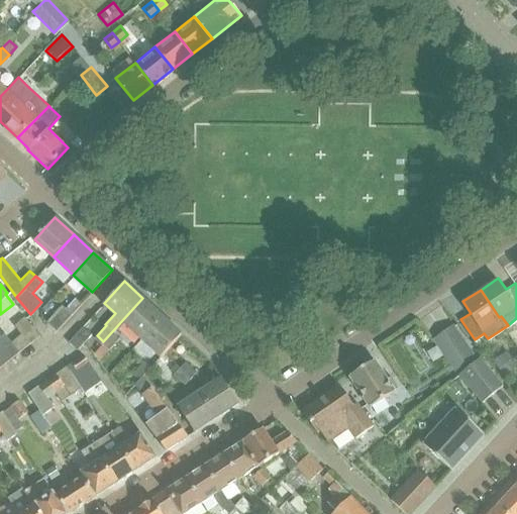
[(57,330),(82,303),(76,297),(65,308),(62,304),(46,320),(57,330)]
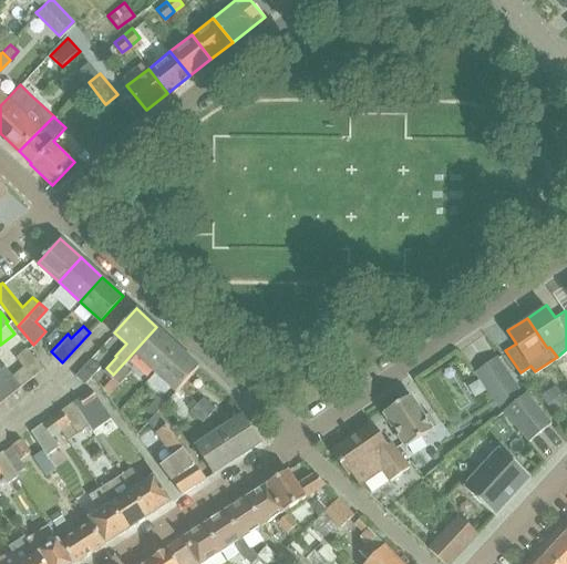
[(176,345),(156,327),(134,351),(154,369),(176,345)]
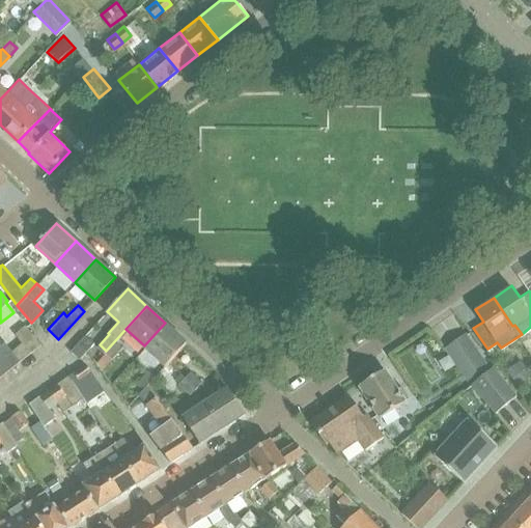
[(165,323),(144,345),(164,364),(185,341),(165,323)]
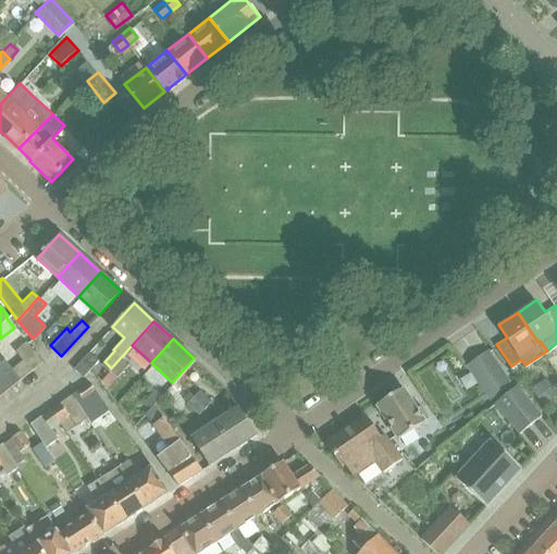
[(11,367),(20,378),(42,360),(26,340),(14,349),(22,358),(11,367)]
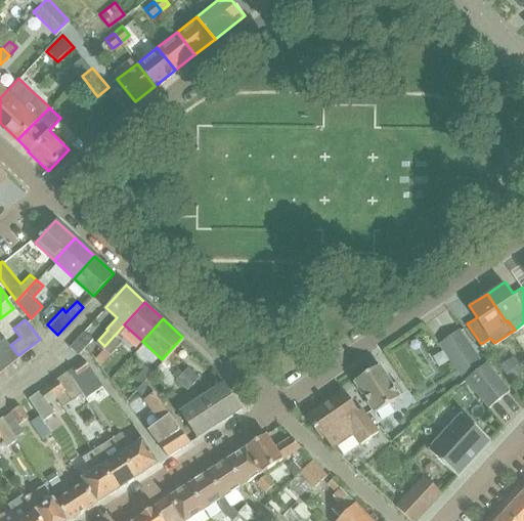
[(481,359),(461,329),(440,343),(462,374),(481,359)]
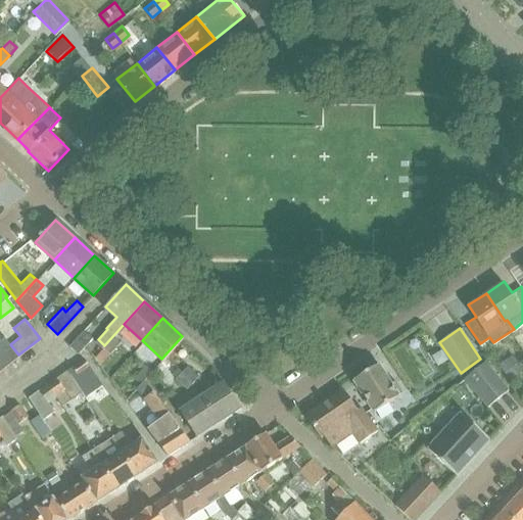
[(84,329),(69,344),(78,351),(92,336),(84,329)]
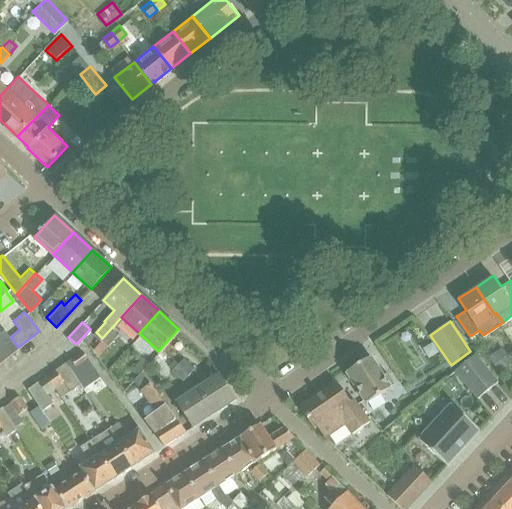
[(112,327),(102,338),(108,343),(118,333),(112,327)]
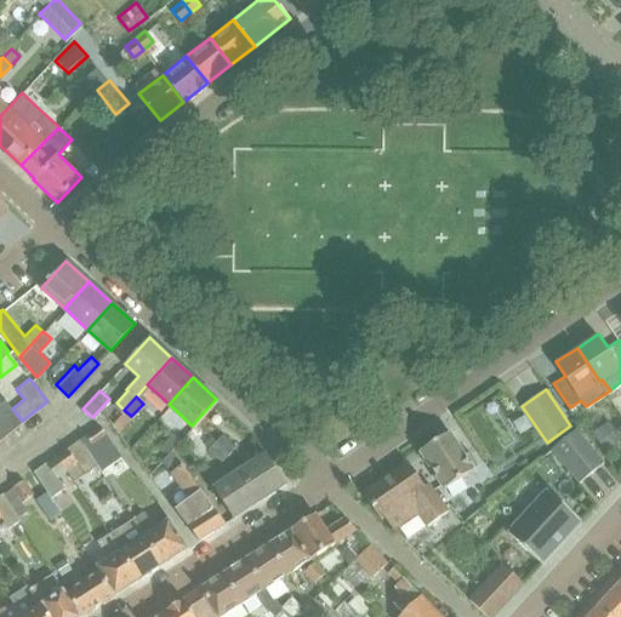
[(4,398),(0,401),(0,439),(22,421),(12,409),(4,398)]
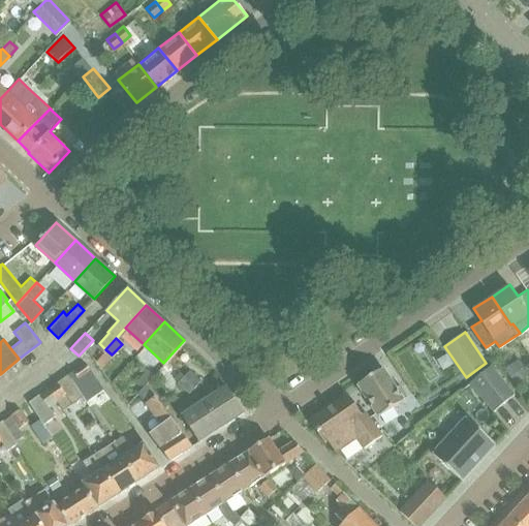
[(528,373),(519,358),(503,368),(515,384),(528,374),(528,373)]
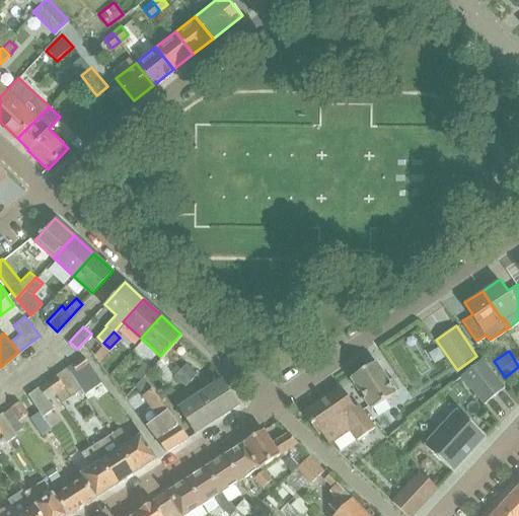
[(100,379),(83,354),(66,366),(81,386),(84,391),(100,379)]
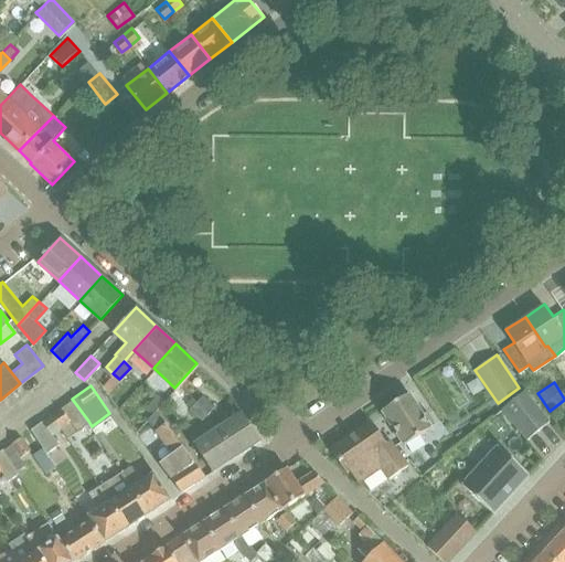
[(523,390),(501,407),(526,438),(548,420),(523,390)]
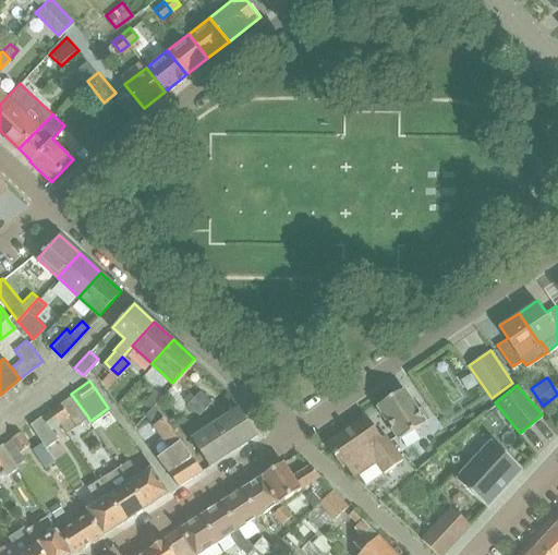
[(399,437),(429,418),(422,405),(417,408),(403,386),(377,403),(399,437)]
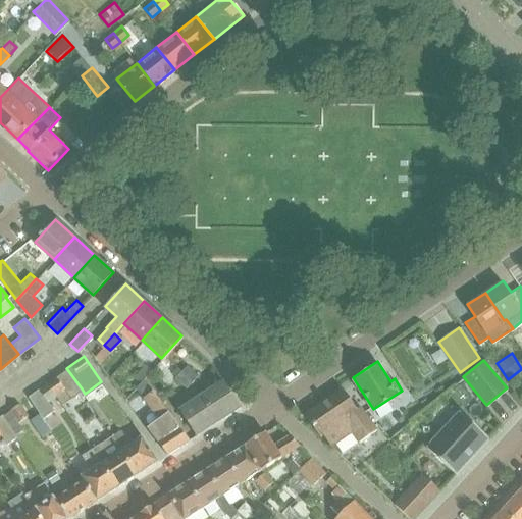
[(135,373),(142,379),(145,376),(152,368),(146,362),(135,373)]
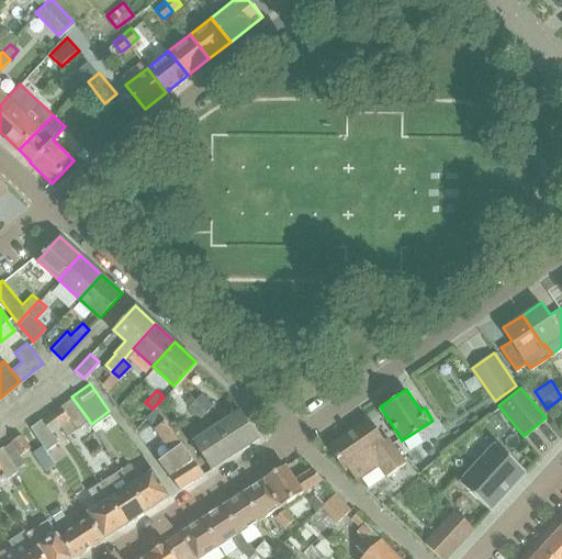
[(202,391),(195,398),(208,410),(214,402),(202,391)]
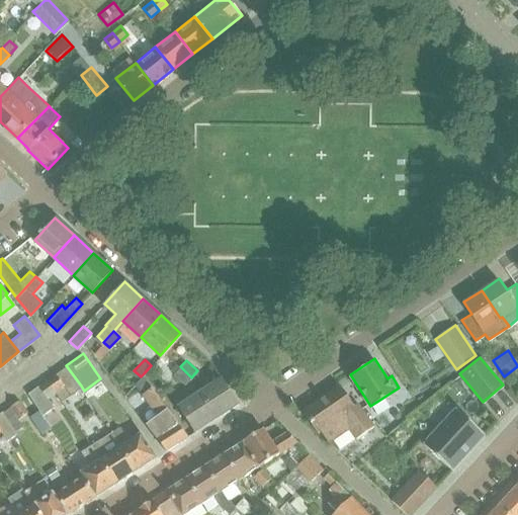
[(56,372),(48,378),(56,390),(62,399),(71,393),(81,385),(66,365),(56,372)]
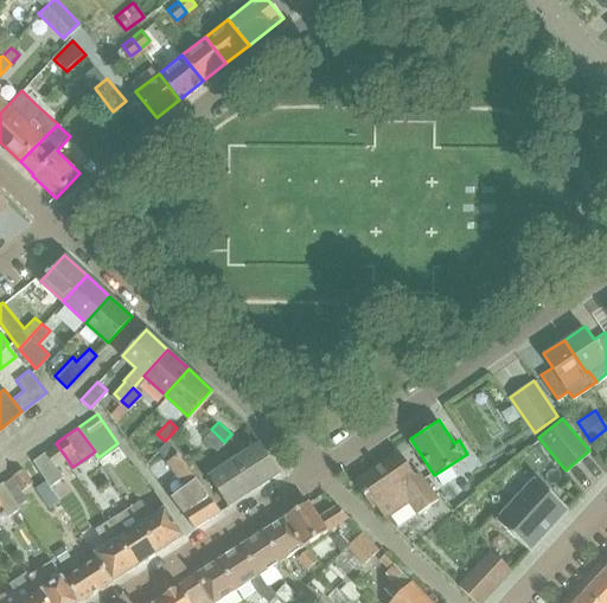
[(224,442),(211,429),(204,437),(217,449),(224,442)]
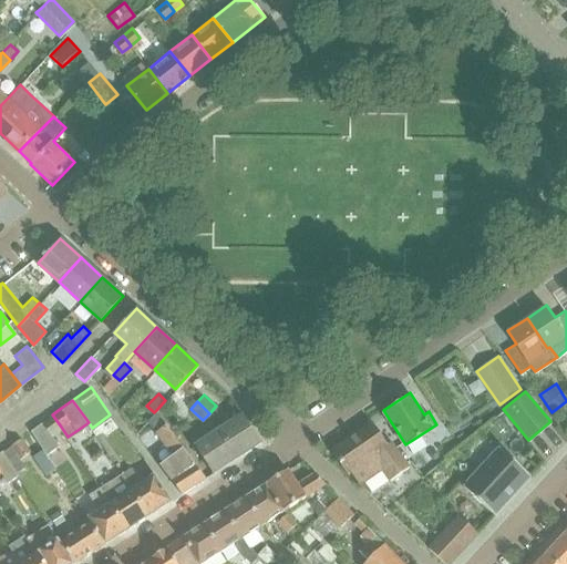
[(166,421),(157,409),(154,412),(148,419),(156,429),(173,453),(160,463),(182,493),(206,478),(166,421)]
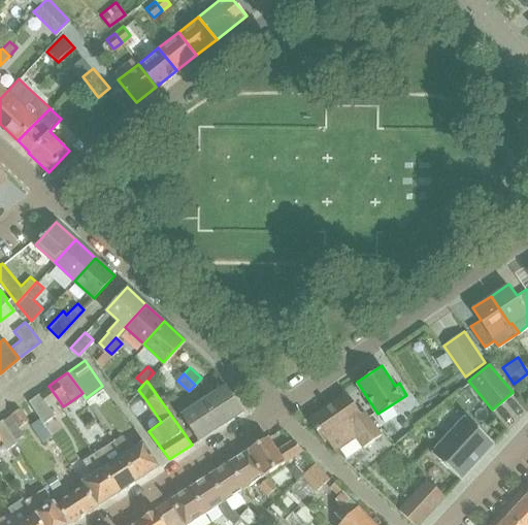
[(227,385),(204,398),(221,425),(243,411),(227,385)]
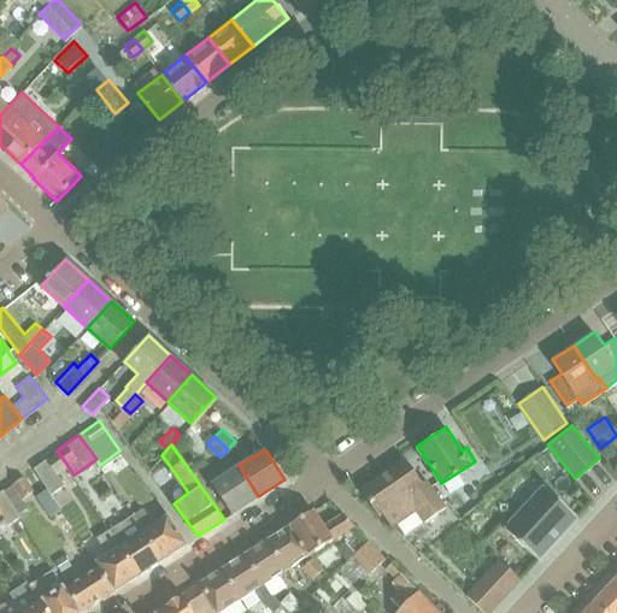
[(46,458),(34,466),(47,487),(51,491),(64,482),(57,471),(66,464),(57,451),(46,458)]
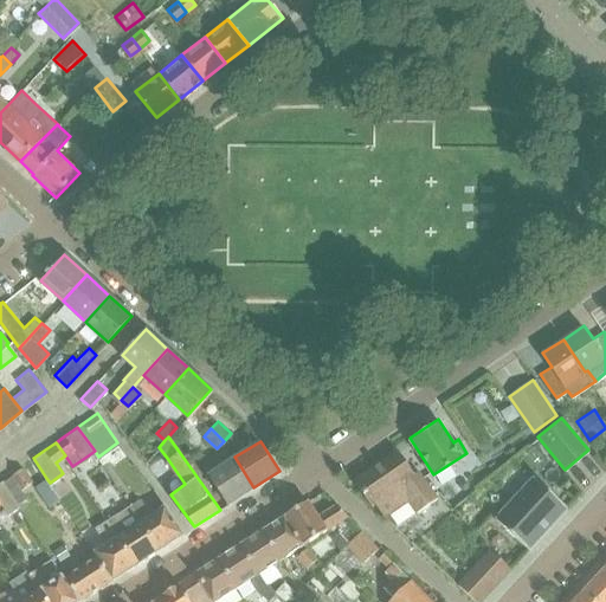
[(513,446),(502,452),(505,457),(515,451),(513,446)]
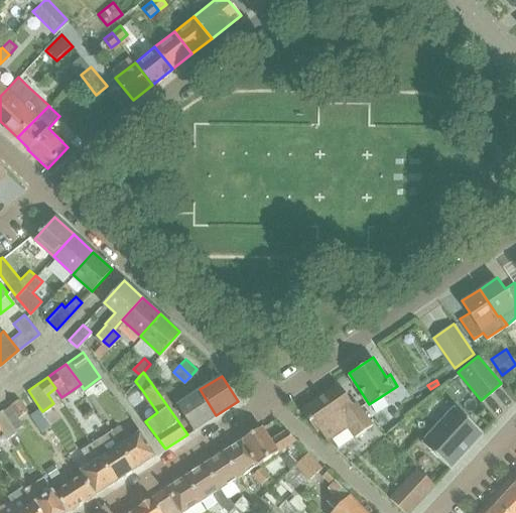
[(134,382),(123,386),(130,403),(141,399),(134,382)]
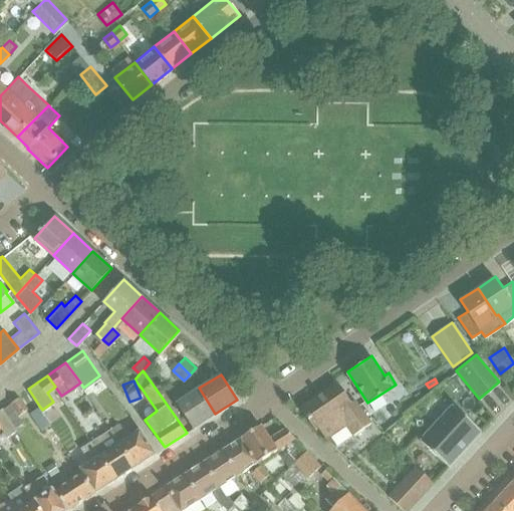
[(318,426),(326,438),(329,441),(335,447),(371,422),(355,399),(351,402),(337,381),(300,407),(315,428),(318,426)]
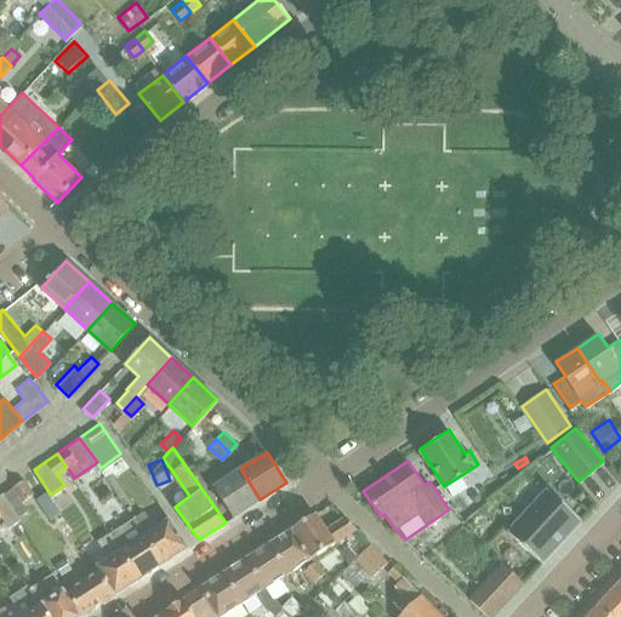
[(260,500),(240,468),(214,486),(234,516),(260,500)]
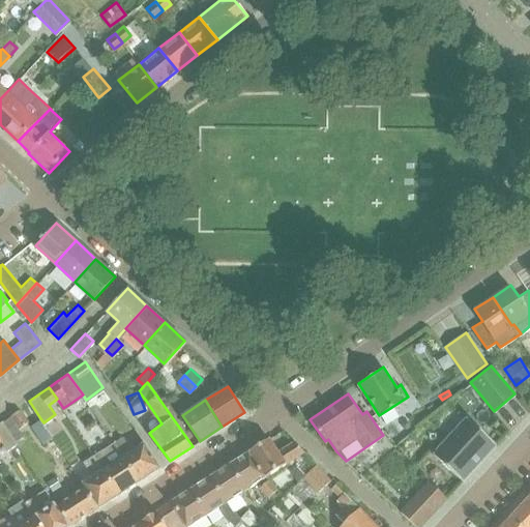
[(28,419),(20,407),(10,414),(2,419),(16,441),(25,435),(19,426),(28,419)]
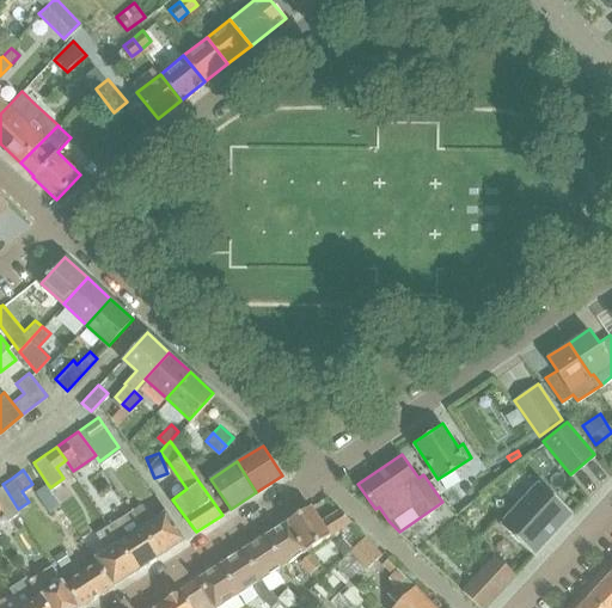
[(538,480),(499,522),(532,553),(571,511),(538,480)]
